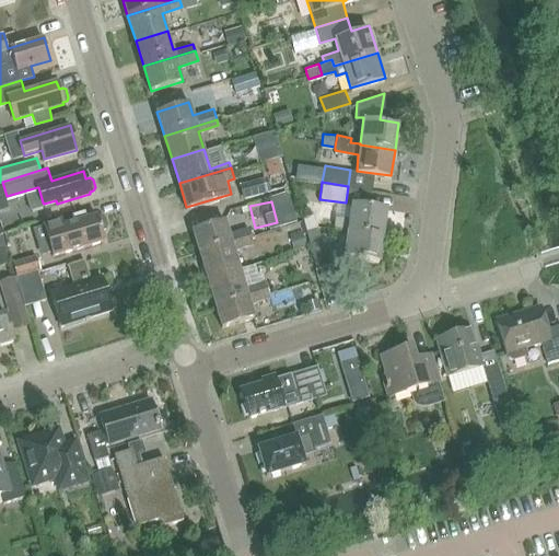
[(349,218),(336,217),(334,227),(348,229),(382,233),(386,207),(369,205),(351,204),(349,218)]
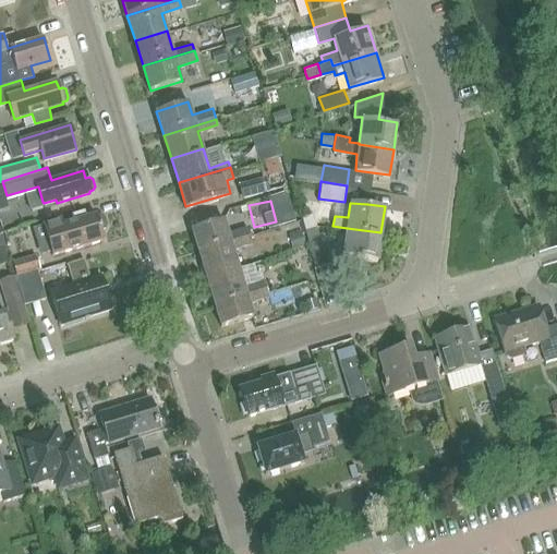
[(306,229),(316,226),(313,212),(302,215),(306,229)]
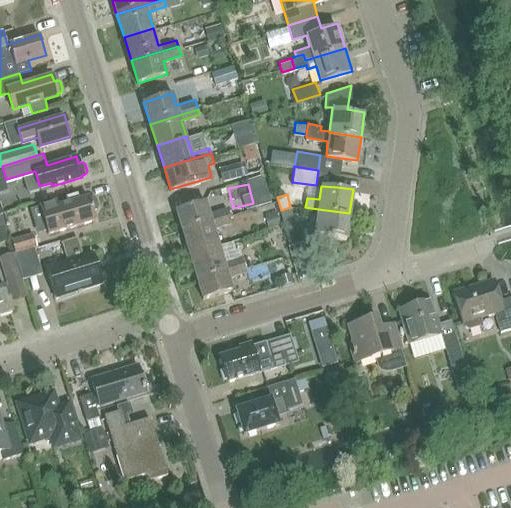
[(98,205),(96,198),(93,196),(89,197),(89,196),(59,205),(57,200),(40,205),(49,234),(96,219),(93,210),(97,209),(98,205)]
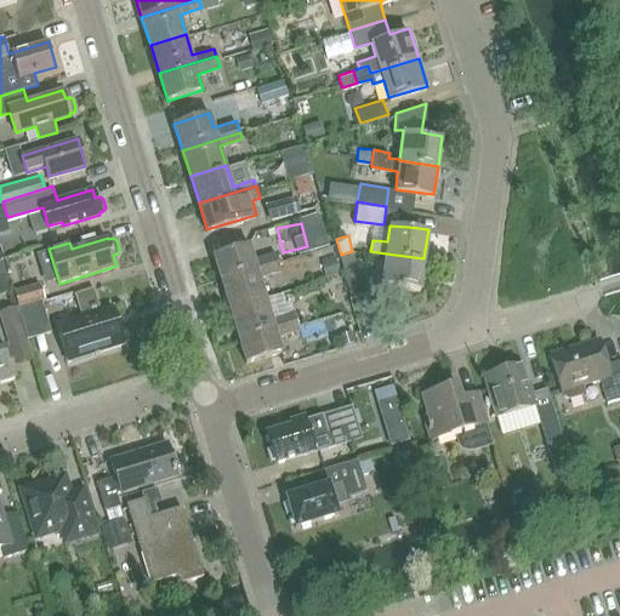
[(250,244),(214,255),(222,281),(280,263),(277,251),(254,258),(250,244)]
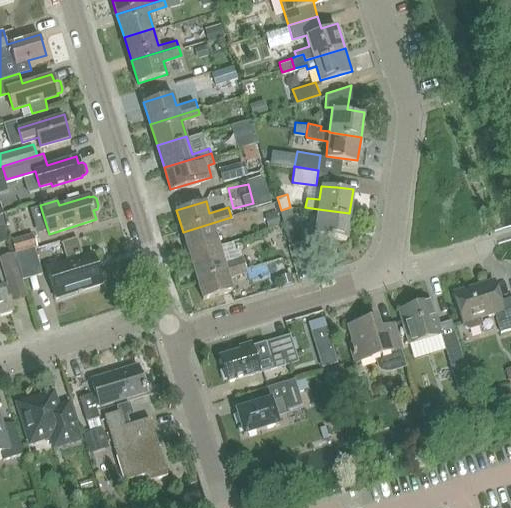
[(294,219),(294,218),(290,207),(281,210),(285,222),(294,219)]
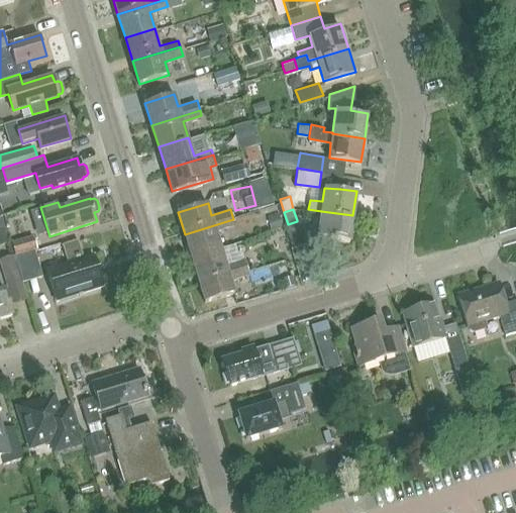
[(321,211),(318,235),(349,239),(352,215),(321,211)]
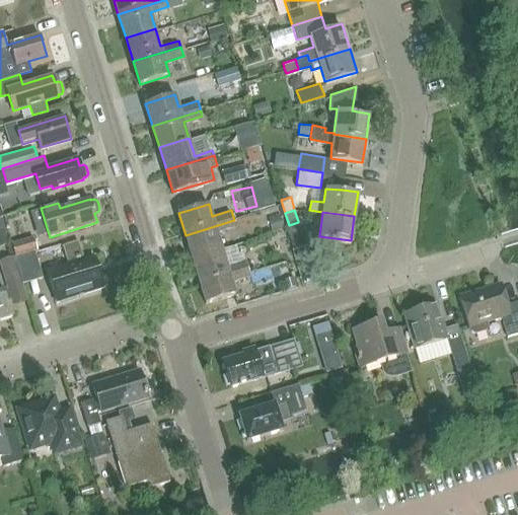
[(234,220),(186,235),(193,258),(222,248),(217,230),(235,225),(234,220)]
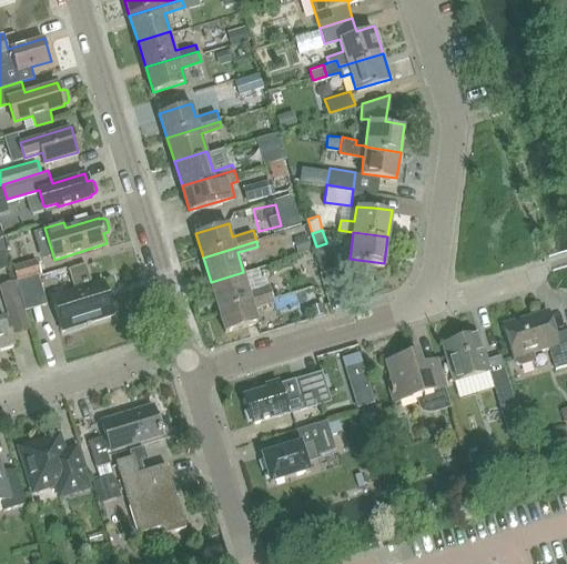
[(314,247),(321,271),(334,267),(327,243),(326,243),(316,247),(314,247)]
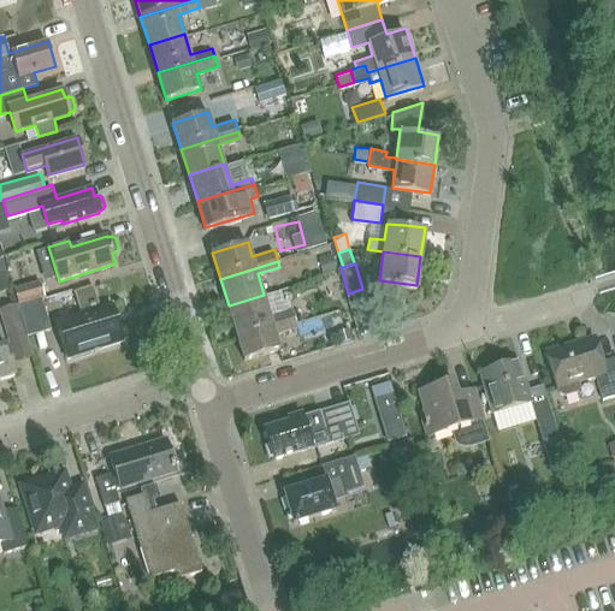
[(41,282),(16,290),(19,304),(40,297),(45,296),(41,282)]
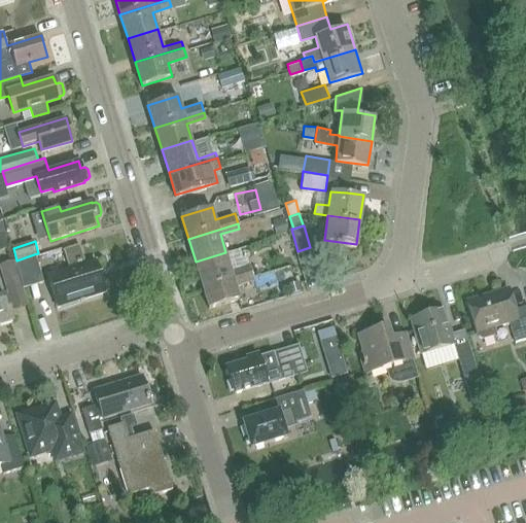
[(84,262),(78,243),(63,248),(69,267),(47,273),(58,304),(105,289),(95,257),(84,262)]
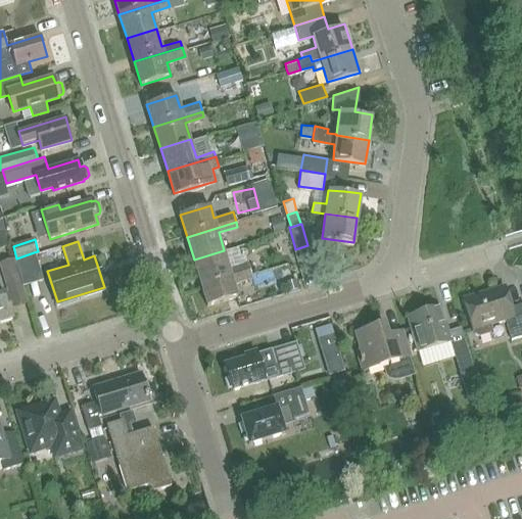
[(224,250),(194,260),(201,282),(249,267),(248,262),(229,268),(224,250)]
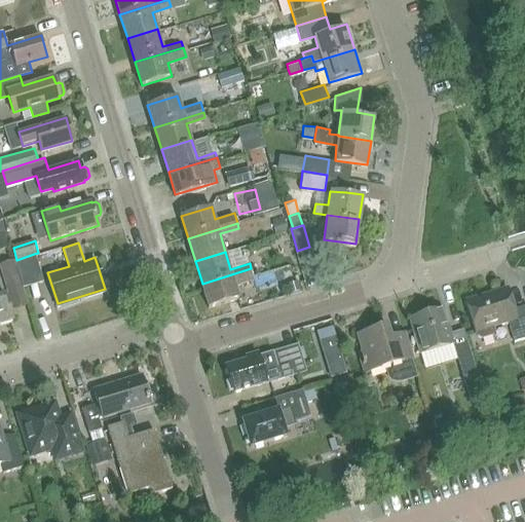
[(34,254),(16,260),(25,286),(42,280),(34,254)]
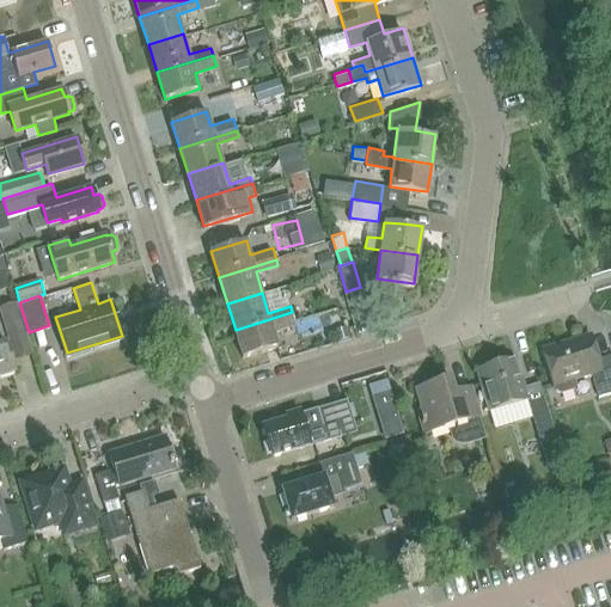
[(16,300),(0,305),(0,307),(16,356),(31,351),(16,300)]
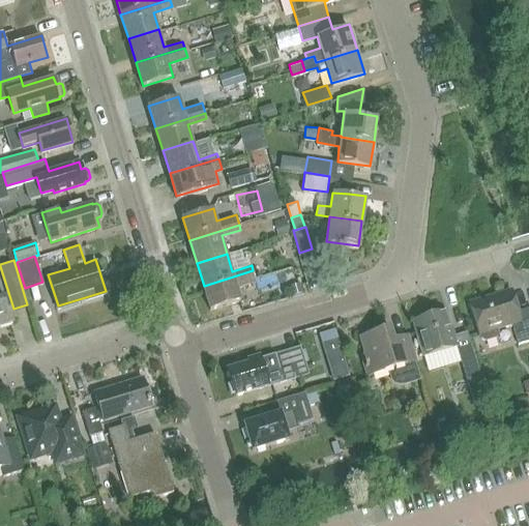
[(253,270),(204,286),(211,309),(241,299),(237,286),(256,281),(253,270)]
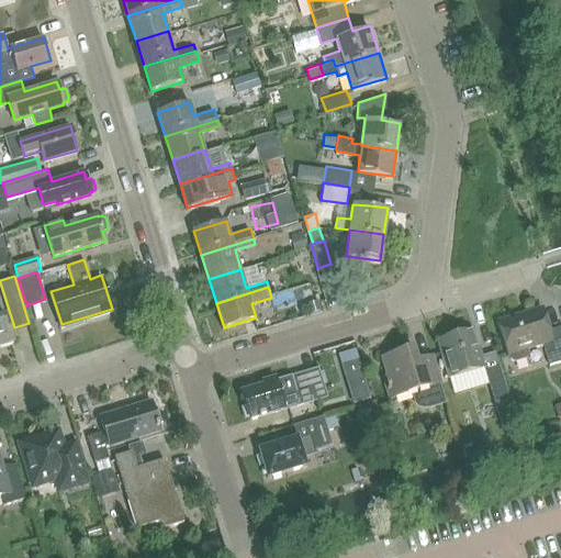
[(542,308),(498,321),(507,353),(508,352),(511,357),(515,360),(526,357),(529,352),(527,346),(542,342),(549,364),(560,359),(560,324),(549,328),(542,308)]
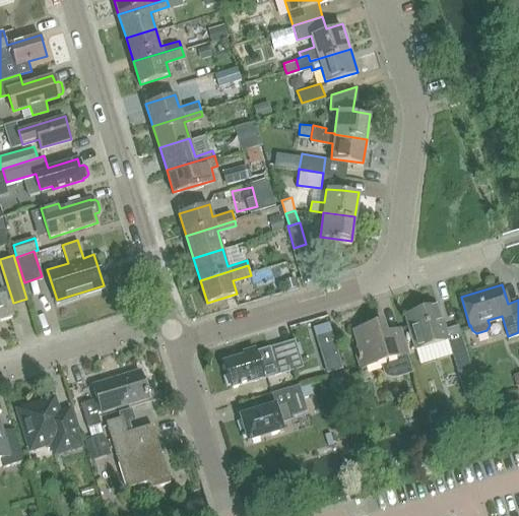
[(0,318),(13,315),(5,289),(0,291),(0,318)]
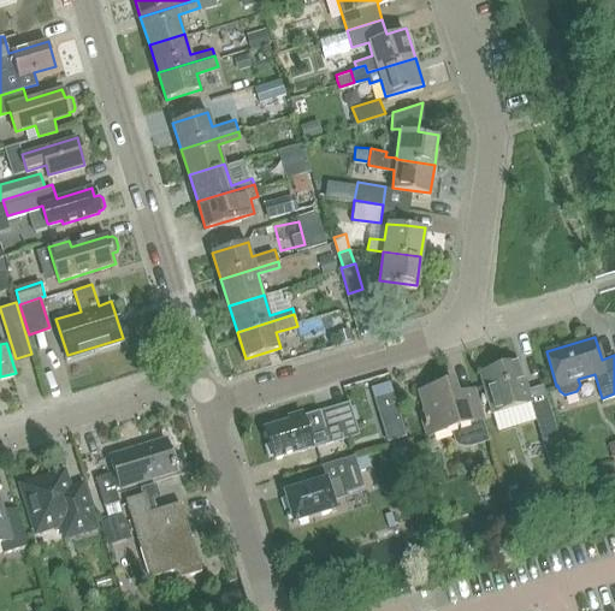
[(536,421),(551,416),(542,384),(527,389),(519,360),(480,372),(492,411),(530,399),(536,421)]
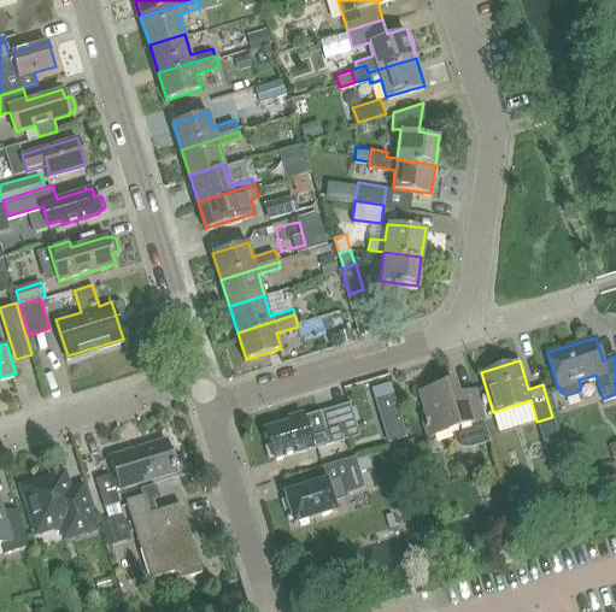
[(453,380),(420,389),(426,410),(421,412),(428,436),(451,430),(453,441),(456,442),(457,445),(459,446),(461,446),(463,447),(465,447),(481,442),(480,436),(487,434),(484,421),(474,388),(457,393),(453,380)]
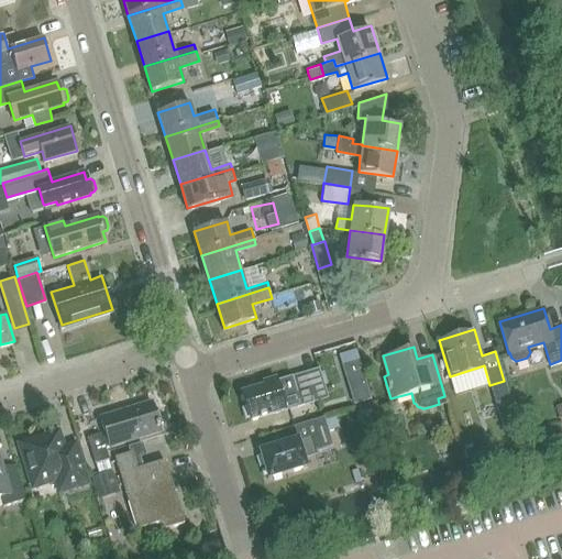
[(243,391),(251,418),(285,407),(312,399),(327,395),(318,368),(277,380),(276,376),(264,381),(265,384),(243,391)]
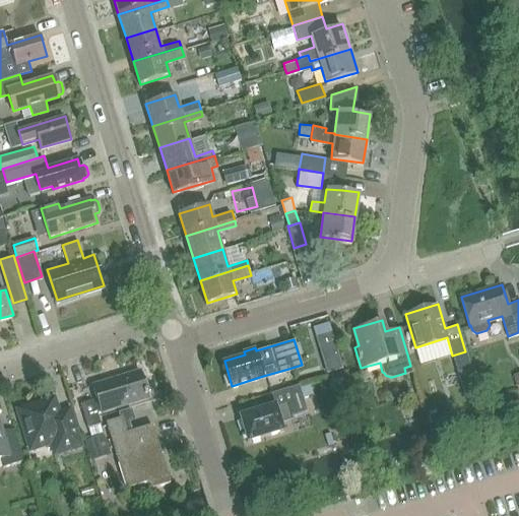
[(146,389),(149,388),(145,374),(142,375),(140,369),(93,383),(99,401),(94,402),(93,398),(81,402),(88,426),(101,422),(98,411),(148,396),(146,389)]
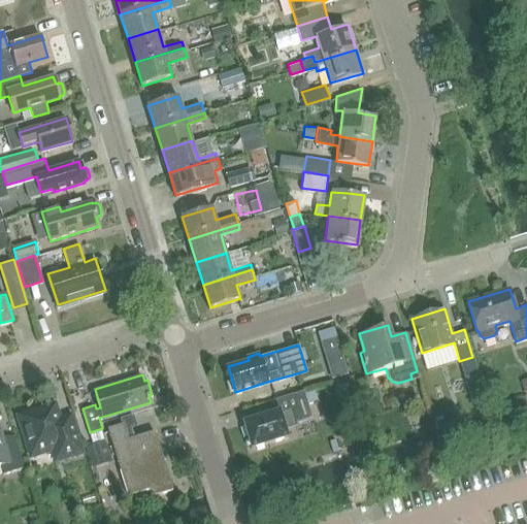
[(303,391),(276,399),(280,411),(244,421),(252,447),(288,435),(285,424),(311,416),(303,391)]
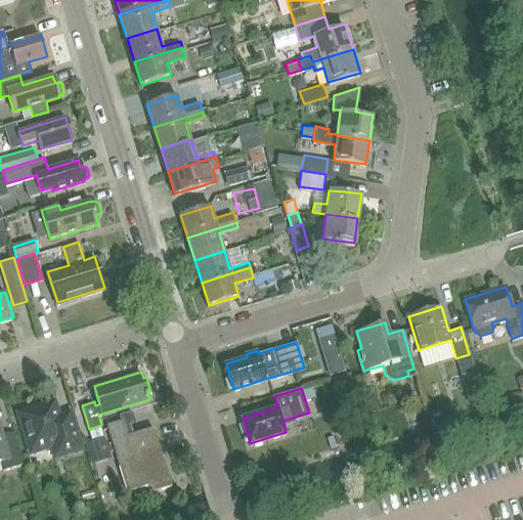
[(32,448),(58,440),(62,452),(82,446),(73,417),(61,420),(54,399),(19,410),(32,448)]
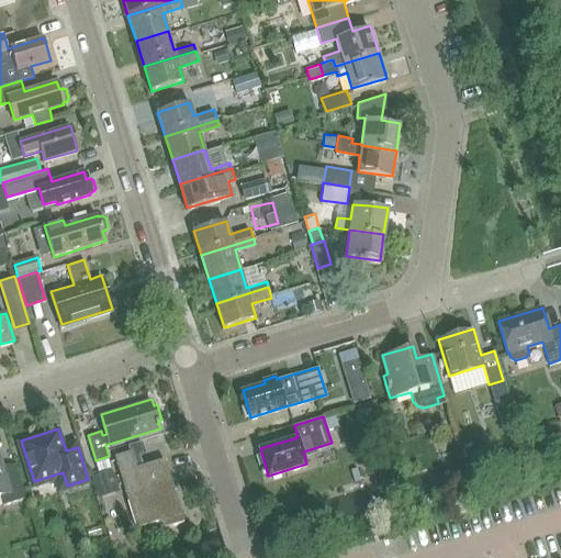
[(132,449),(115,455),(137,526),(159,519),(161,526),(184,520),(165,457),(144,464),(141,454),(133,456),(132,449)]
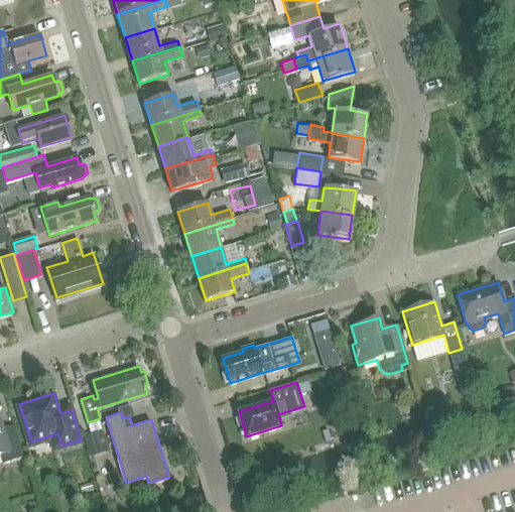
[(0,451),(1,451),(4,461),(23,455),(14,426),(3,430),(0,421),(0,451)]
